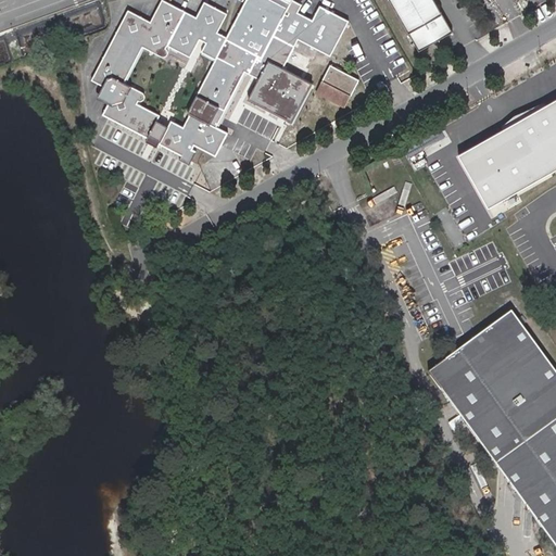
[(205,2),(197,17),(186,11),(163,1),(151,25),(127,13),(92,84),(102,89),(97,101),(106,105),(101,115),(148,138),(150,135),(162,140),(161,142),(182,154),(180,159),(189,163),(197,150),(192,148),(194,143),(216,154),(228,131),(216,126),(245,71),(260,77),(249,99),(292,121),(314,83),(283,67),(299,39),(330,55),(349,20),(320,5),(313,19),(299,12),(302,4),(292,0),(291,0),(291,2),(286,0),(247,0),(228,37),(218,32),(227,13),(205,2)]
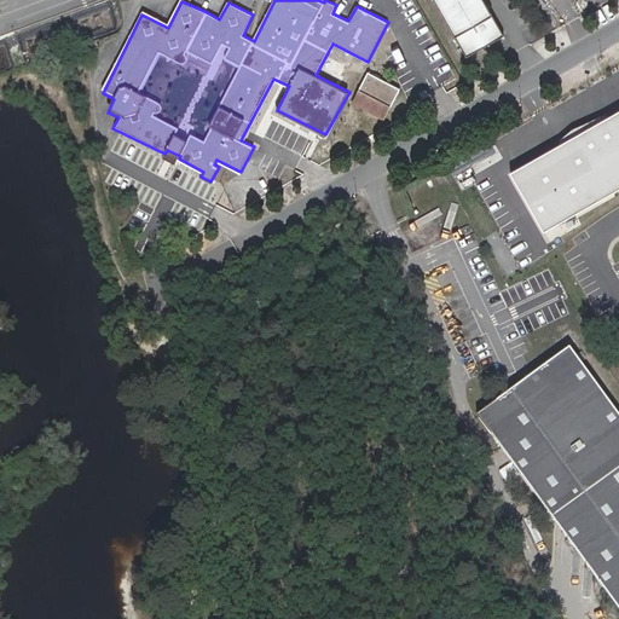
[(504,35),(484,0),(434,0),(468,56),(504,35)]
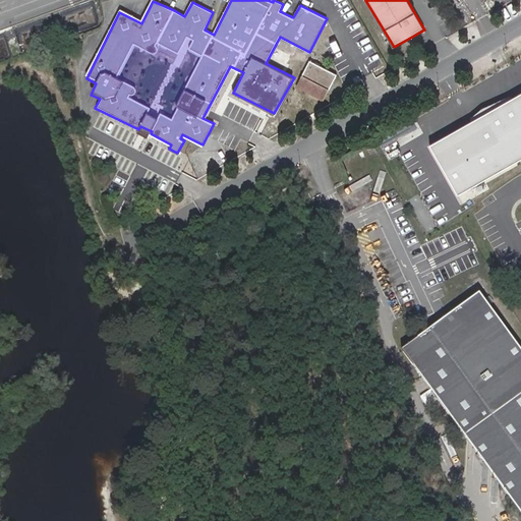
[(311,60),(298,85),(325,100),(339,73),(311,60)]
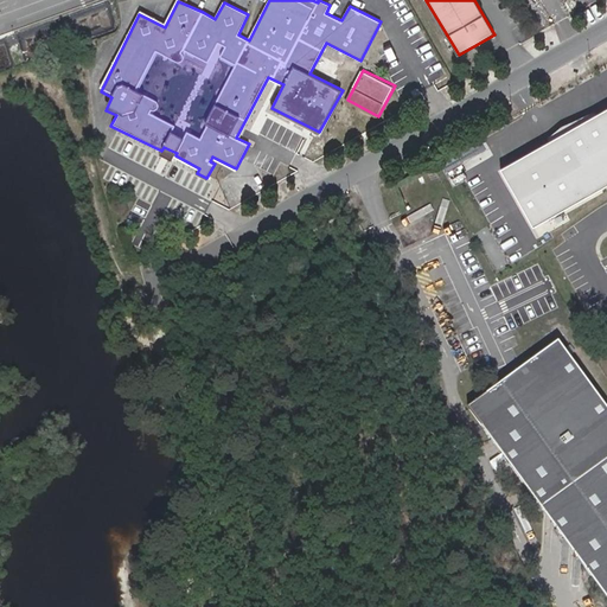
[(606,106),(496,168),(532,229),(606,186),(606,106)]
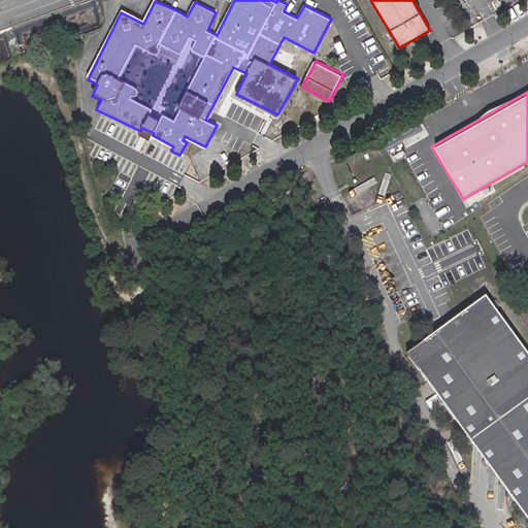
[(527,349),(487,292),(406,351),(527,517),(527,349)]
